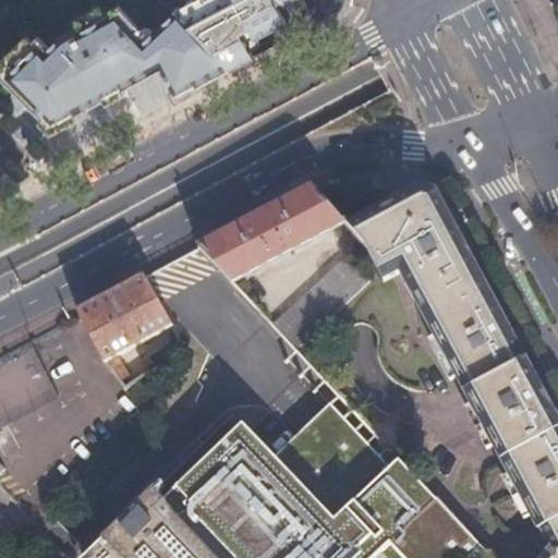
[(277,7),(283,4),(279,0),(190,0),(172,10),(174,12),(226,68),(252,55),(244,39),(283,20),(277,7)]
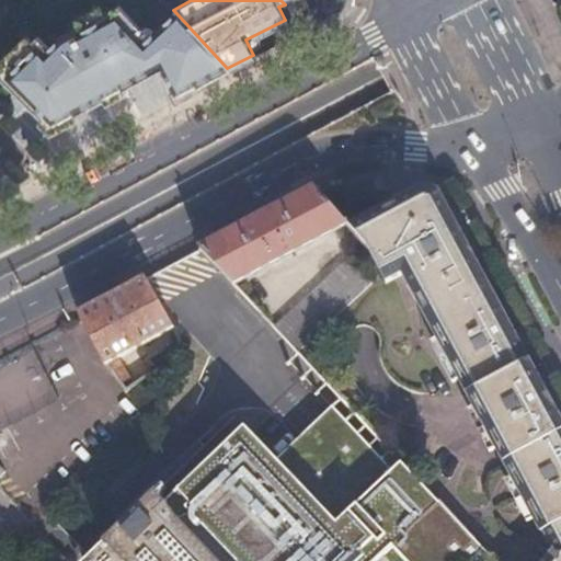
[(226,72),(229,70),(227,68),(175,12),(152,33),(150,30),(147,29),(144,29),(139,30),(117,6),(102,14),(79,26),(58,37),(59,38),(54,42),(47,48),(36,36),(31,42),(2,69),(0,70),(0,78),(49,128),(95,104),(89,91),(122,73),(128,87),(160,69),(176,99),(212,80),(210,77),(221,67),(226,72)]
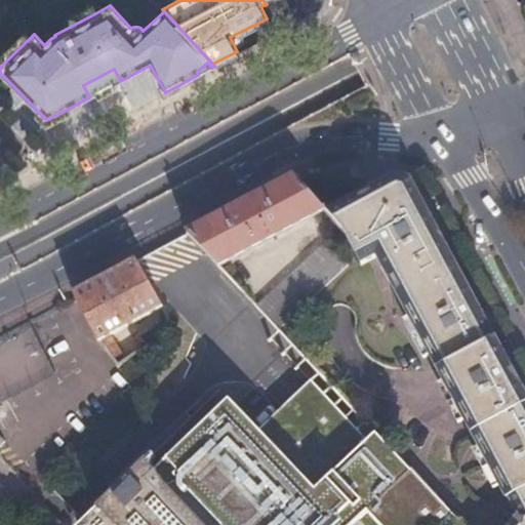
[(74,25),(95,13),(91,6),(71,17),(74,25)]
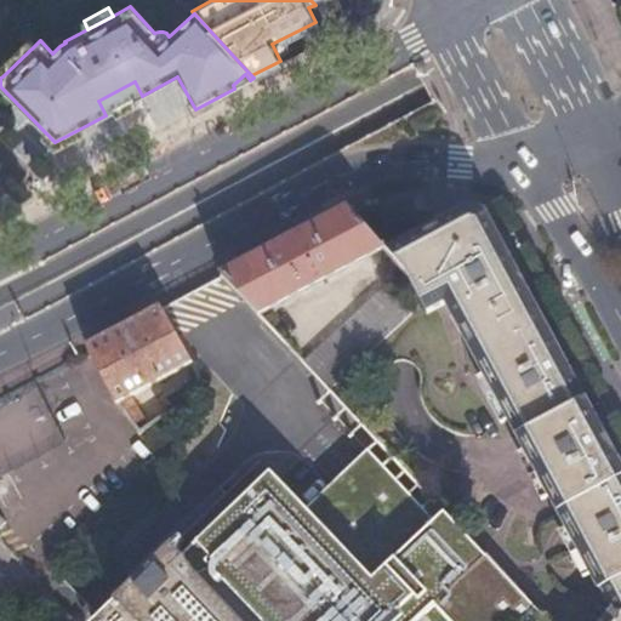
[(0,66),(0,74),(3,77),(34,46),(28,39),(0,66)]
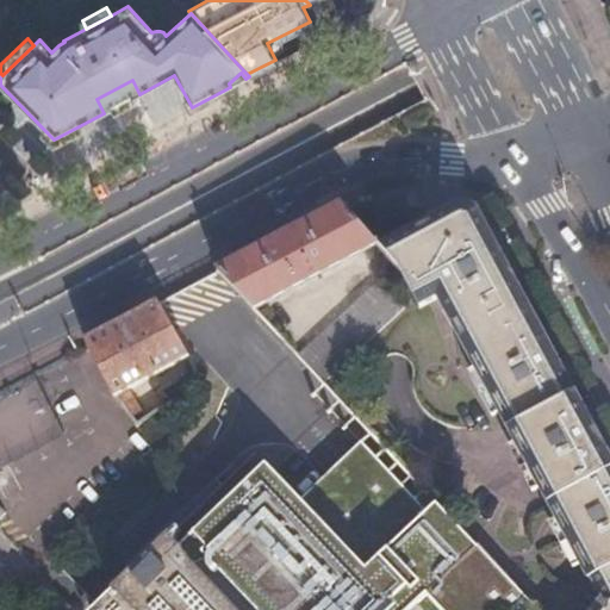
[(230,87),(246,79),(241,73),(229,83),(230,87)]
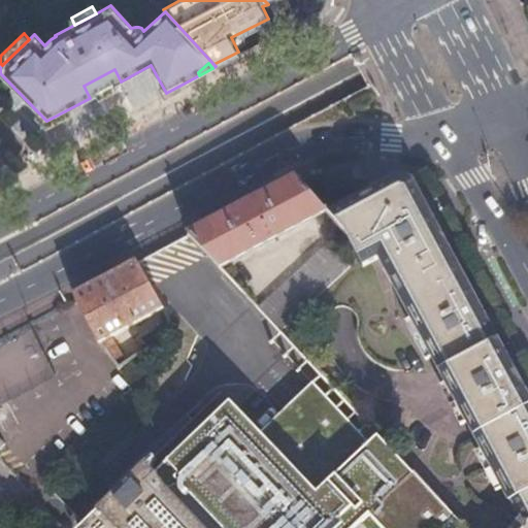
[(90,98),(121,81),(114,69),(84,86),(90,98)]
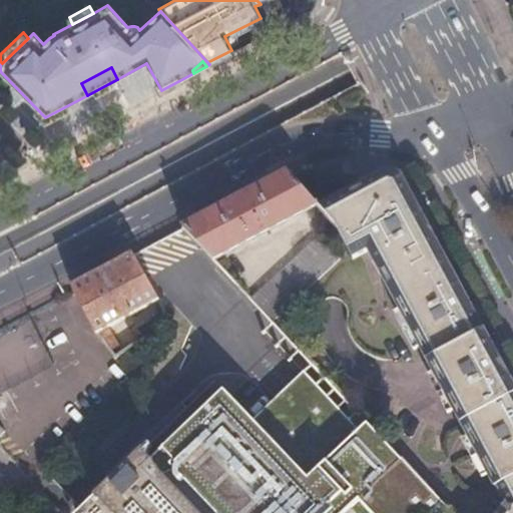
[(212,260),(317,204),(289,172),(288,171),(234,199),(183,226),(184,228),(212,260)]
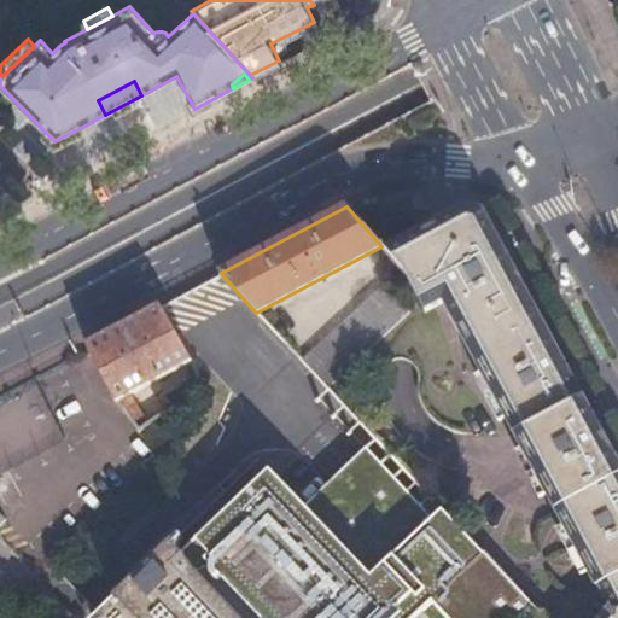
[(598,617),(617,617),(617,477),(606,455),(559,368),(490,242),(472,208),(386,252),(403,273),(423,308),(441,299),(506,418),(598,588),(600,587),(610,606),(598,617)]
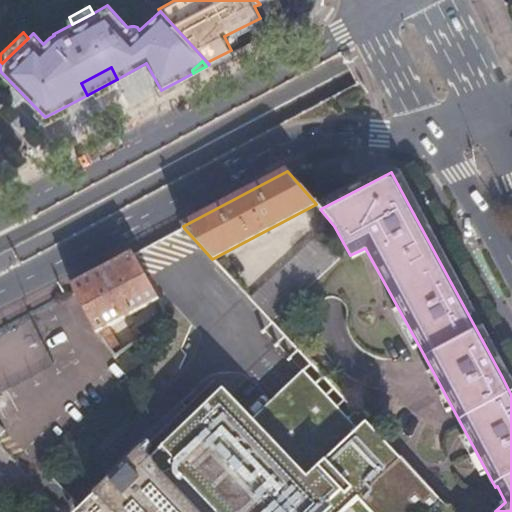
[(338,259),(317,235),(249,299),(271,322),(338,259)]
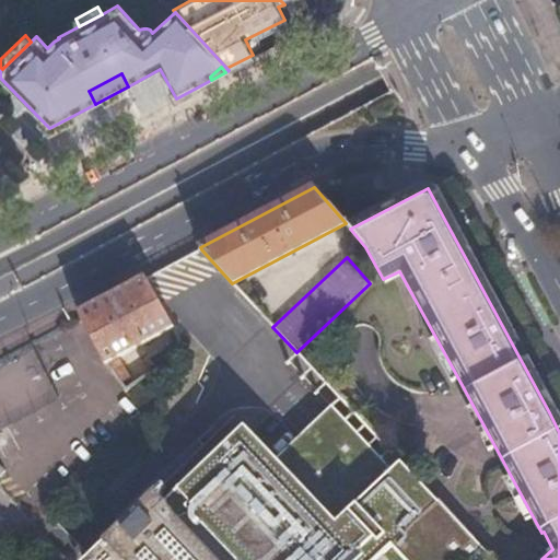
[(111,298),(80,314),(114,380),(118,374),(109,362),(171,329),(144,279),(111,298)]
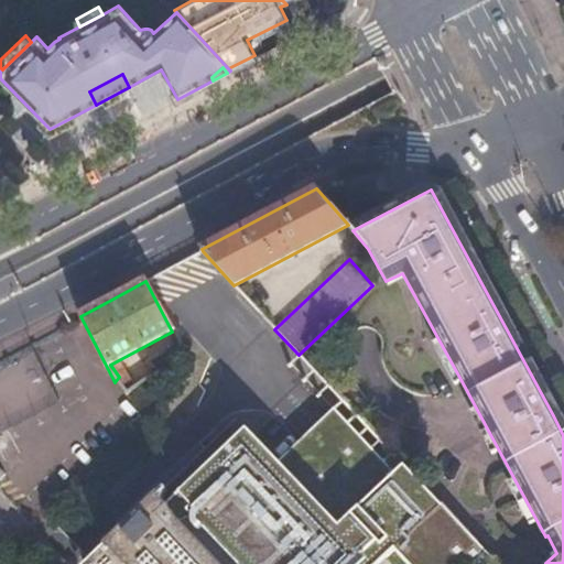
[(334,408),(278,462),(294,478),(349,425),(334,408)]
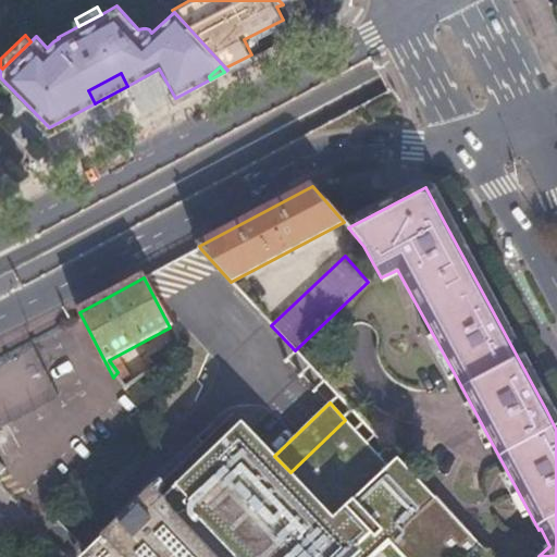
[(295,556),(376,556),(387,548),(396,556),(489,556),(477,544),(426,490),(418,498),(388,467),(345,420),(291,472),(274,456),(265,447),(227,483),(295,556)]
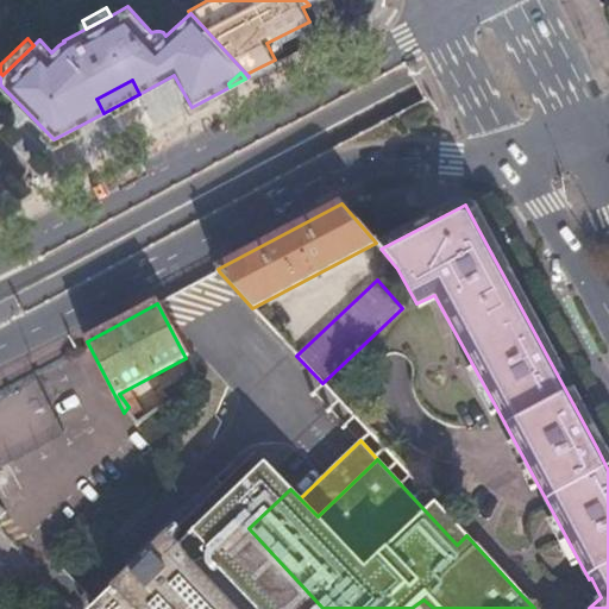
[(249,528),(290,489),(267,463),(225,502),(249,528)]
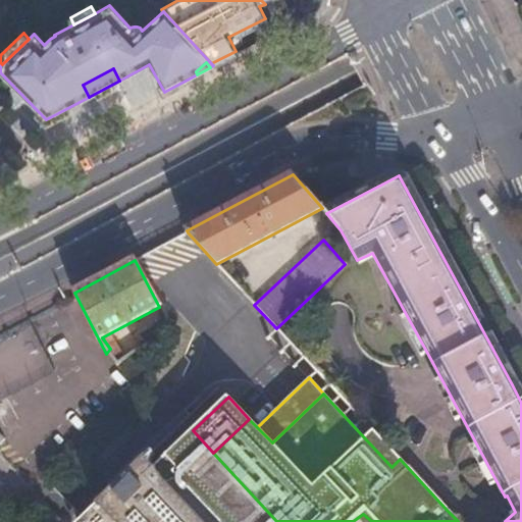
[(276,521),(213,453),(193,430),(154,467),(145,458),(132,470),(92,508),(76,521),(276,521)]
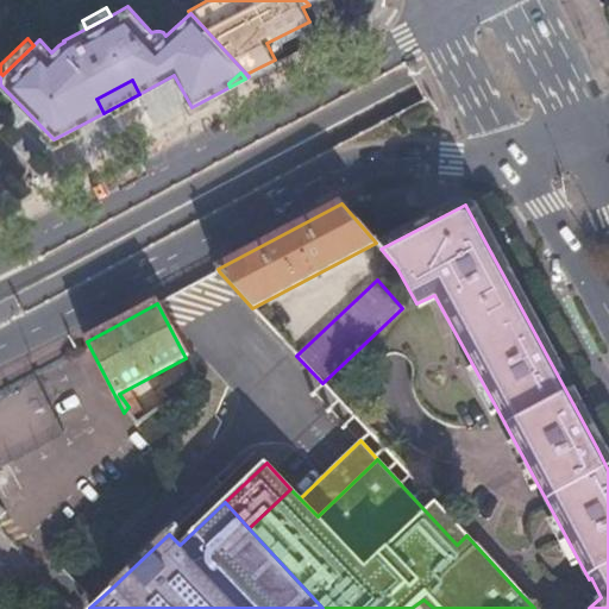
[(451,520),(434,502),(425,510),(457,545),(466,535),(451,520)]
